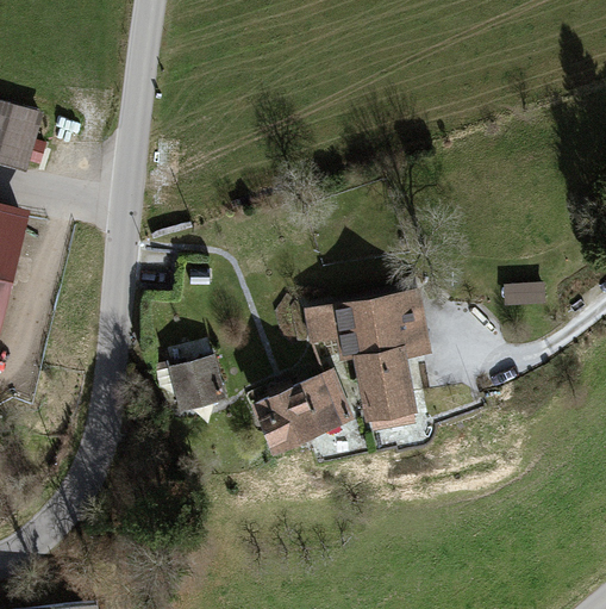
[(39,112),(0,101),(0,162),(24,169),(39,112)]
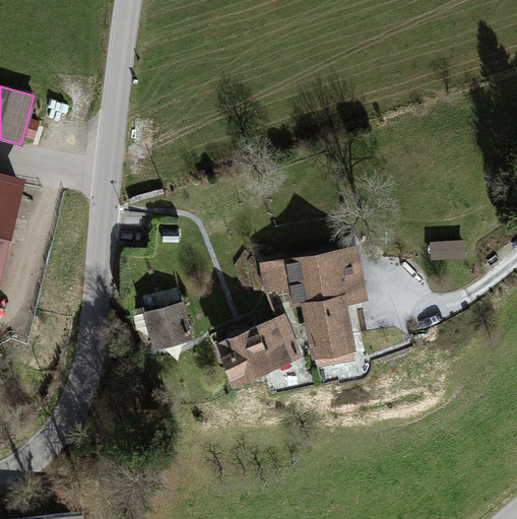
[(0,272),(22,178),(0,173),(0,272)]
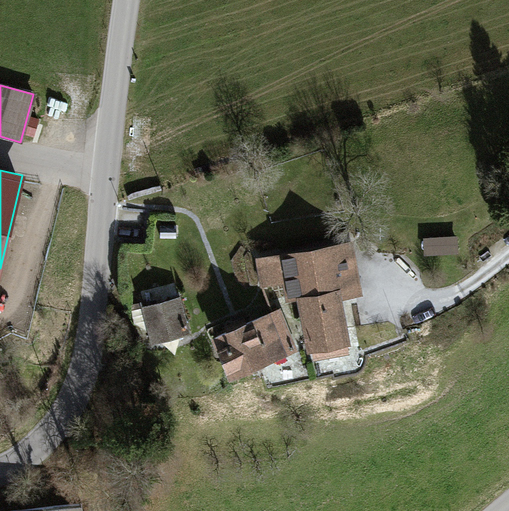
[(464,241),(424,243),(425,276),(465,274),(464,241)]
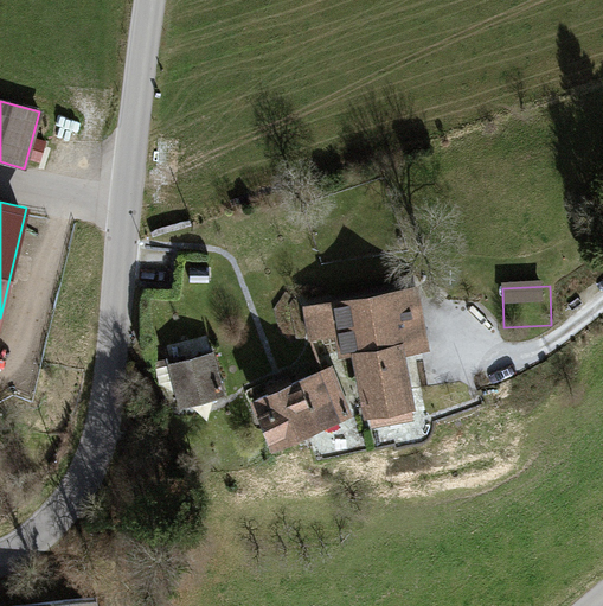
[(417,287),(302,308),(308,342),(334,337),(338,356),(352,353),(364,419),(415,409),(404,355),(428,350),(417,287)]
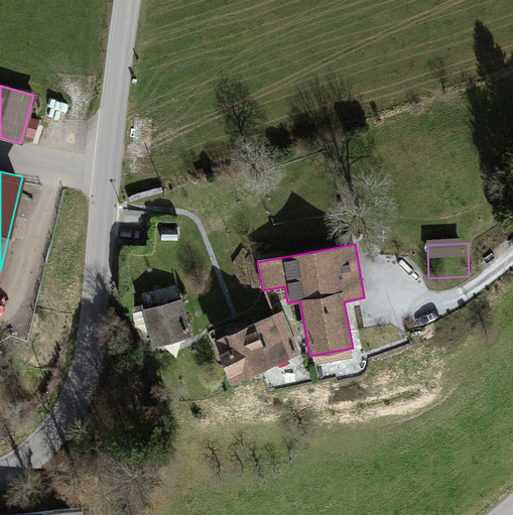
[(143,308),(152,345),(190,336),(181,299),(143,308)]
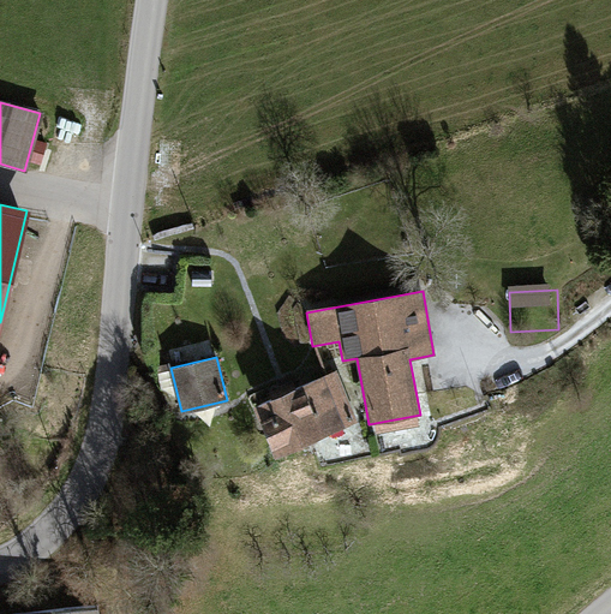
[(334,373),(255,406),(275,457),(355,424),(334,373)]
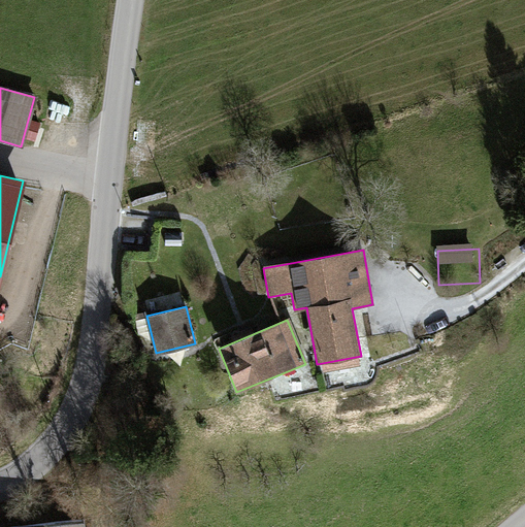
All buildings are outlined.
